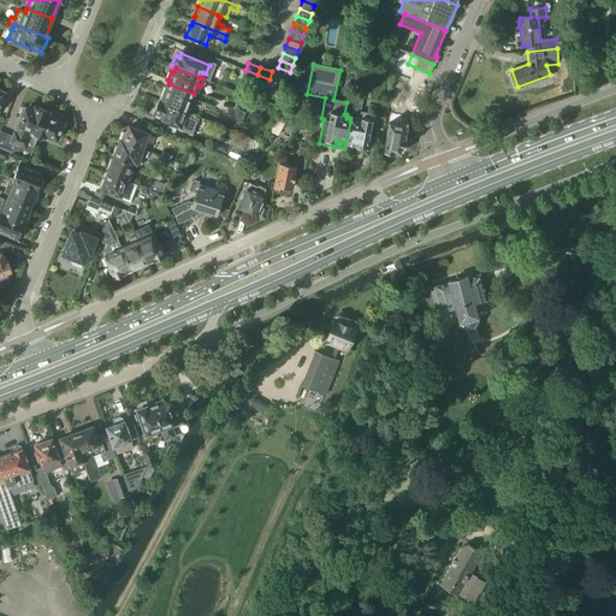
[(277,69),(272,71),(270,80),(285,86),(290,72),(278,67),(277,69)]
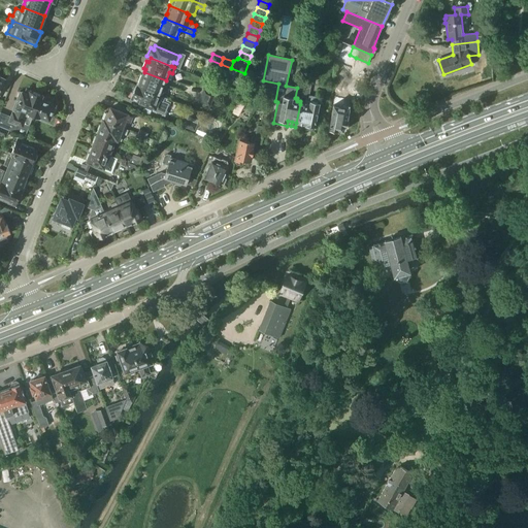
[(207,67),(219,71),(221,64),(210,60),(207,67)]
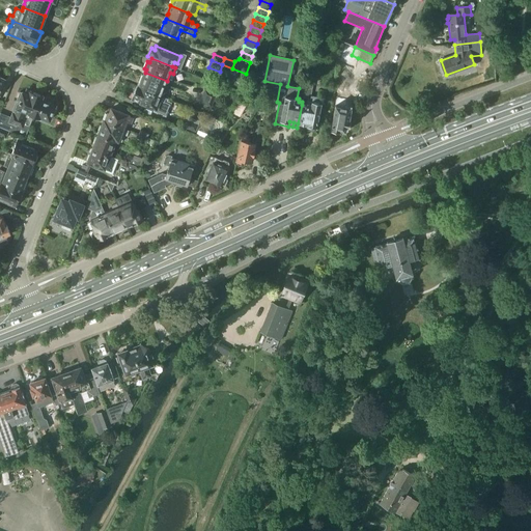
[(145,73),(144,76),(142,75),(139,82),(141,83),(139,87),(161,96),(164,98),(166,91),(163,90),(167,81),(145,73)]
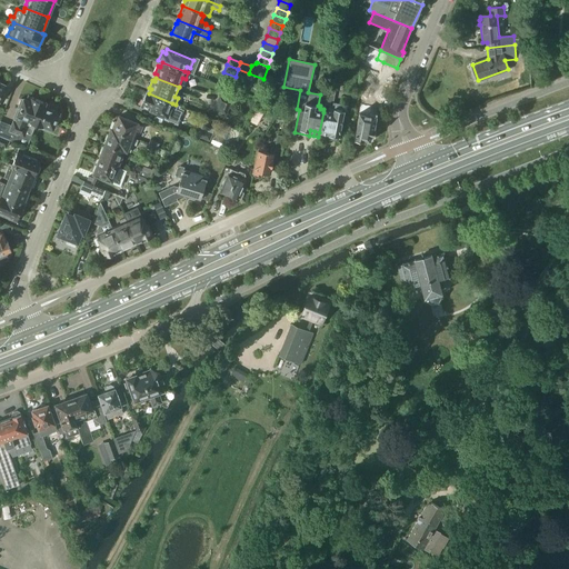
[(319,132),(329,135),(328,139),(338,141),(345,111),(346,111),(347,106),(336,103),(335,109),(331,109),(338,79),(330,78),(325,105),(329,106),(328,113),(323,112),(319,132)]
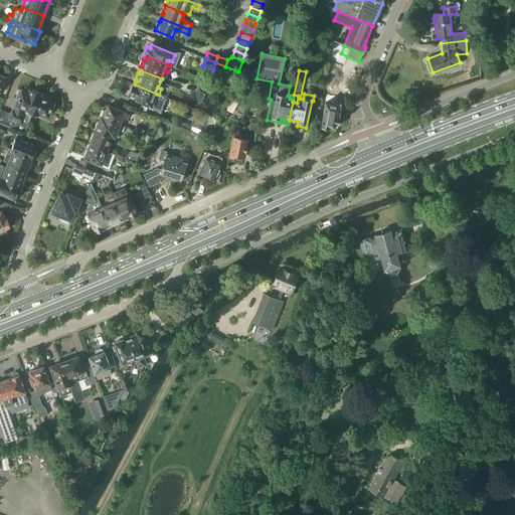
[(153,110),(158,112),(157,113),(161,114),(163,108),(162,108),(164,104),(165,104),(166,100),(163,99),(164,97),(159,95),(156,94),(135,84),(133,83),(128,96),(150,105),(148,109),(153,111),(153,110)]
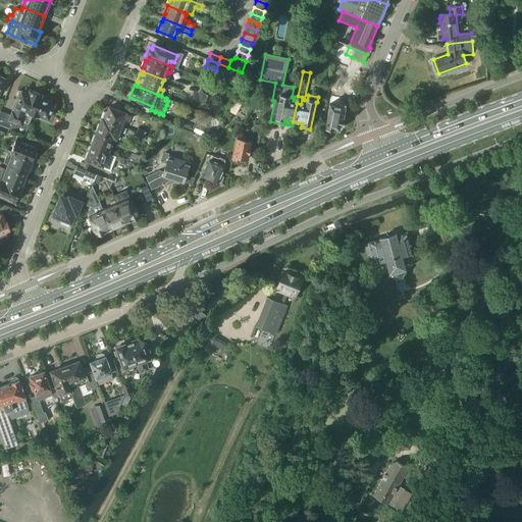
[(0,124),(9,128),(14,131),(17,122),(21,124),(24,116),(23,116),(25,110),(30,110),(29,112),(38,115),(38,114),(48,118),(49,115),(51,116),(55,107),(52,106),(54,103),(44,99),(45,96),(27,88),(24,92),(19,90),(16,99),(19,100),(14,112),(13,112),(11,115),(0,110),(0,124)]
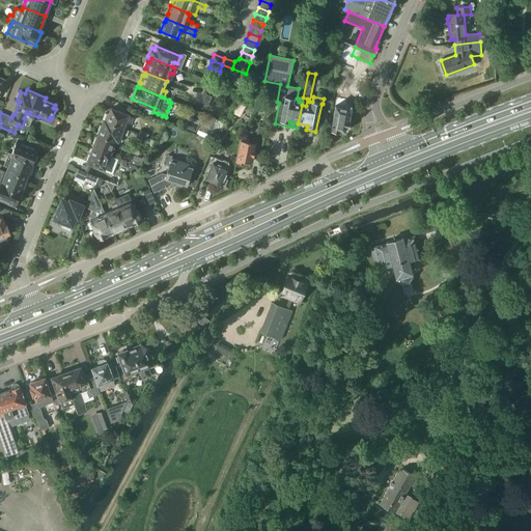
[(202,95),(214,101),(216,93),(204,89),(202,95)]
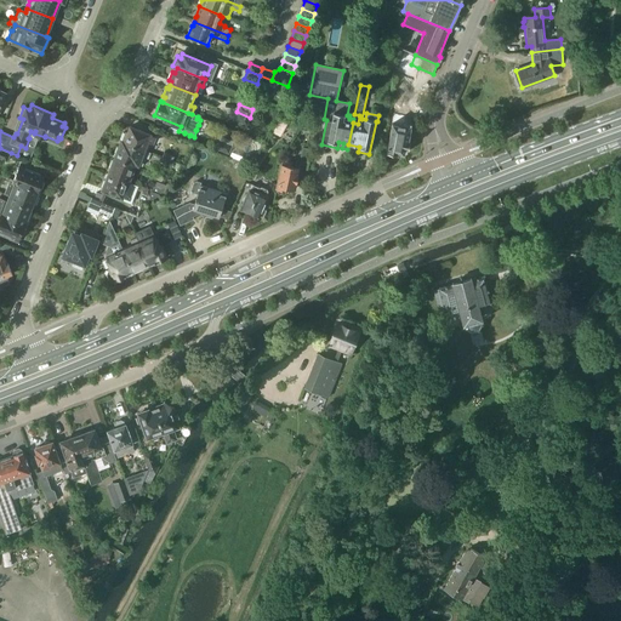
[(250,118),(237,112),(233,120),(246,126),(250,118)]
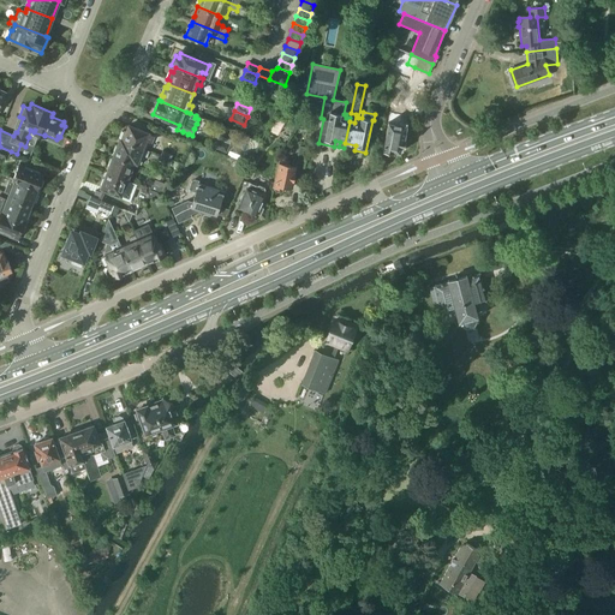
[(278,115),(269,131),(278,136),(286,120),(278,115)]
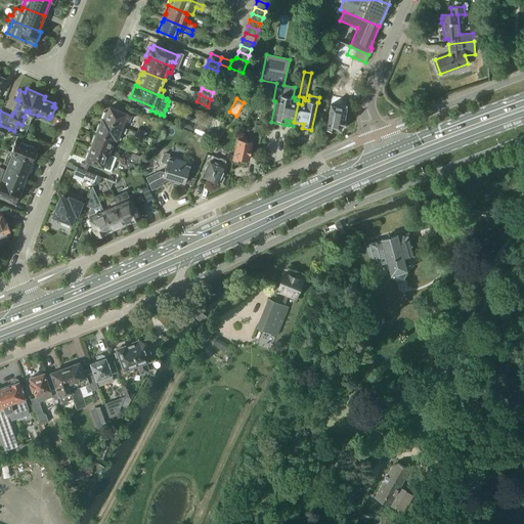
[(340,105),(332,103),(325,132),(335,134),(336,129),(341,130),(342,125),(345,125),(346,120),(344,120),(347,104),(340,103),(340,105)]
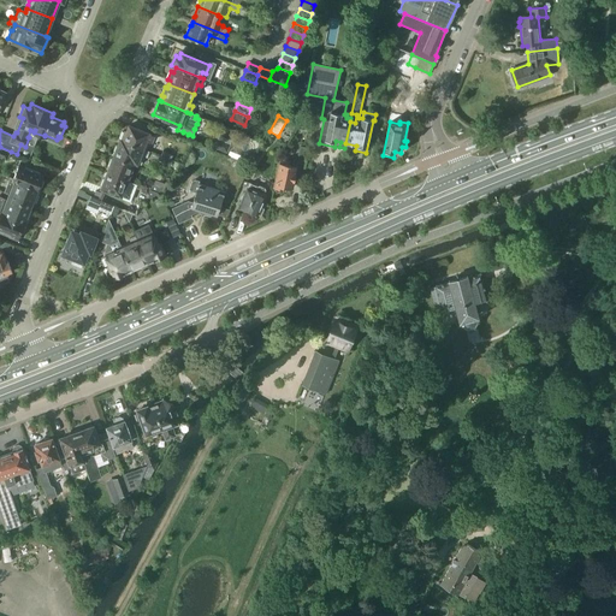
[(124,131),(120,140),(143,148),(146,141),(150,142),(153,135),(129,125),(128,130),(124,131)]
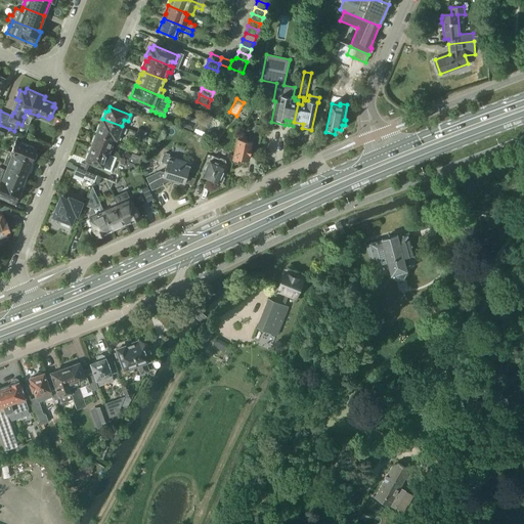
[(106,135),(115,138),(120,140),(123,134),(125,134),(127,129),(121,127),(122,126),(102,119),(100,124),(98,123),(96,130),(98,131),(96,134),(105,138),(106,135)]
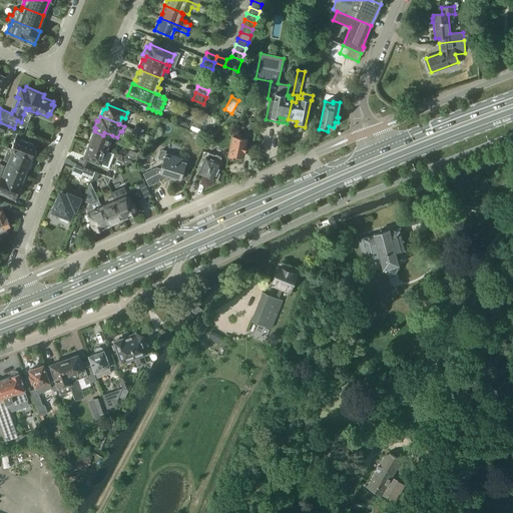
[(189,127),(191,121),(181,116),(178,123),(189,127)]
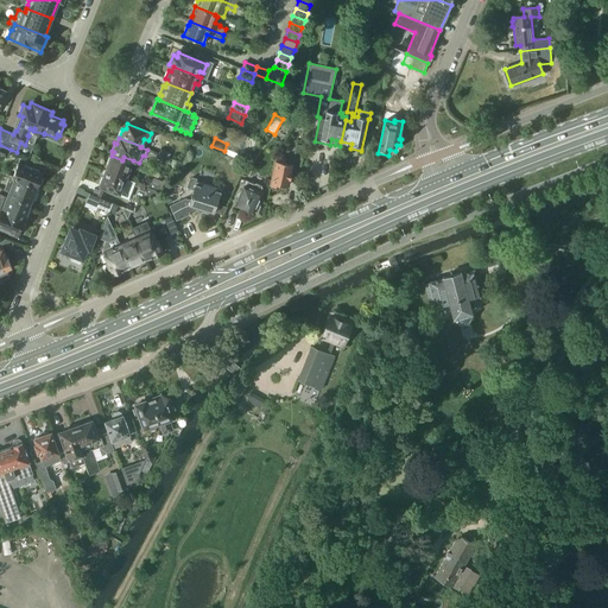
[(0,156),(7,159),(11,150),(0,145),(0,156)]
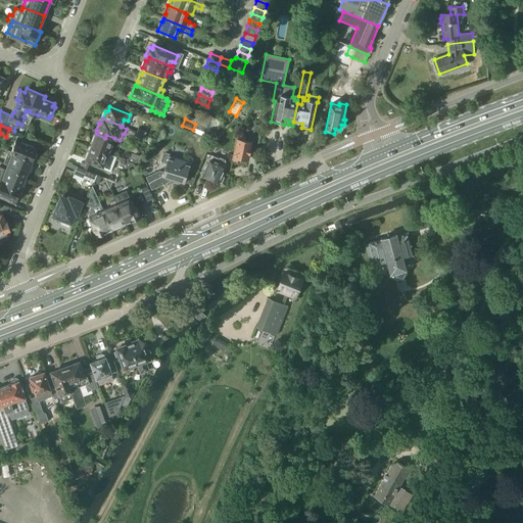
[(195,133),(206,138),(208,134),(197,129),(195,133)]
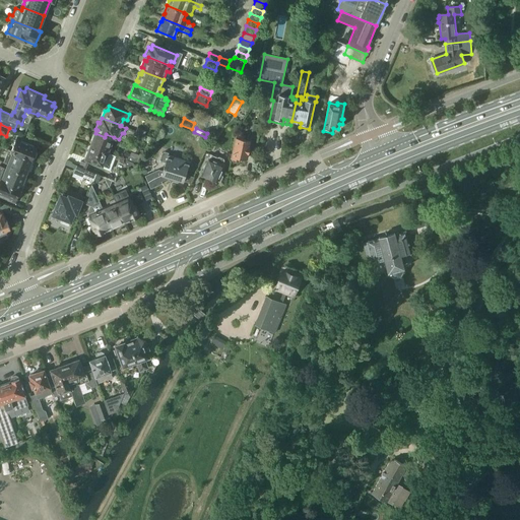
[(205,137),(194,132),(192,138),(203,142),(205,137)]
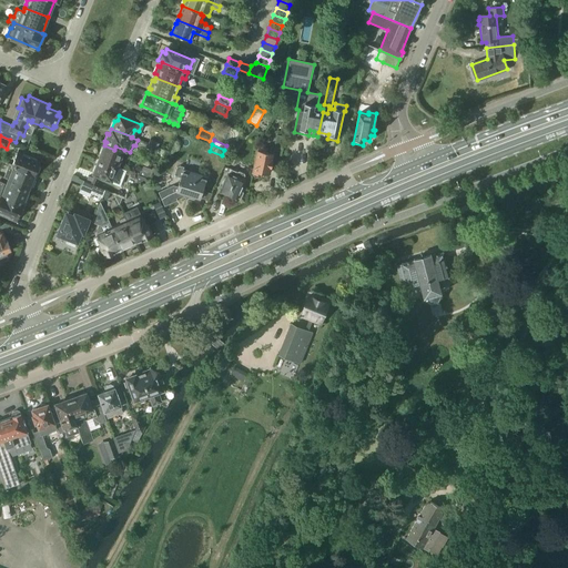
[(99,153),(102,154),(100,160),(120,168),(122,162),(120,161),(124,150),(115,146),(114,150),(104,145),(104,146),(102,146),(99,153)]
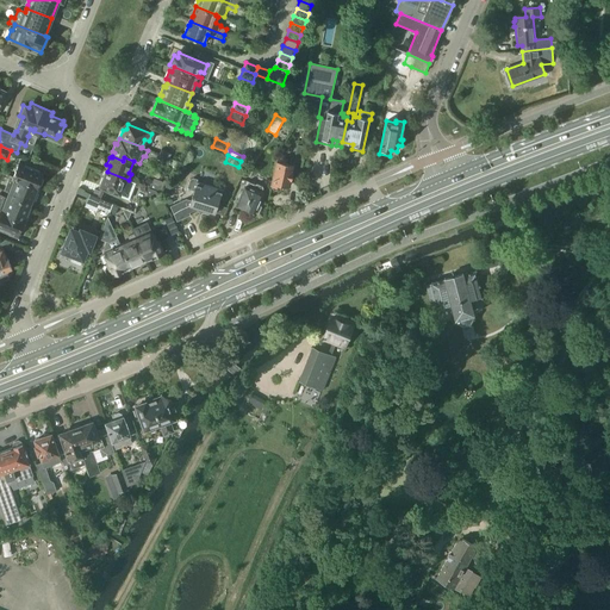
[(277,161),(277,162),(272,186),(282,188),(282,186),(290,187),(291,180),(292,180),(293,173),(293,172),(296,161),(291,160),(291,165),(286,163),(287,160),(279,157),(278,161),(277,161)]
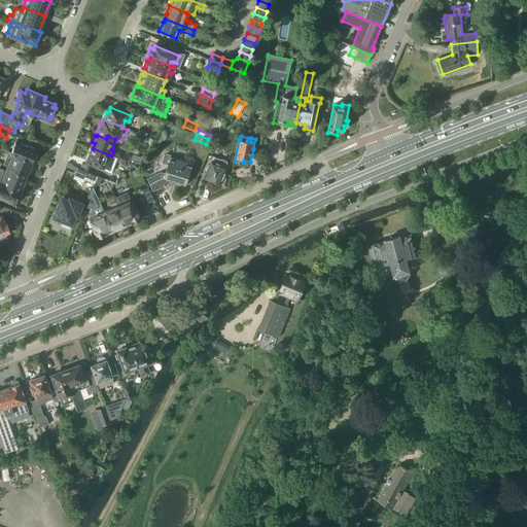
[(16,140),(13,147),(11,146),(9,151),(11,152),(33,161),(38,148),(16,140)]
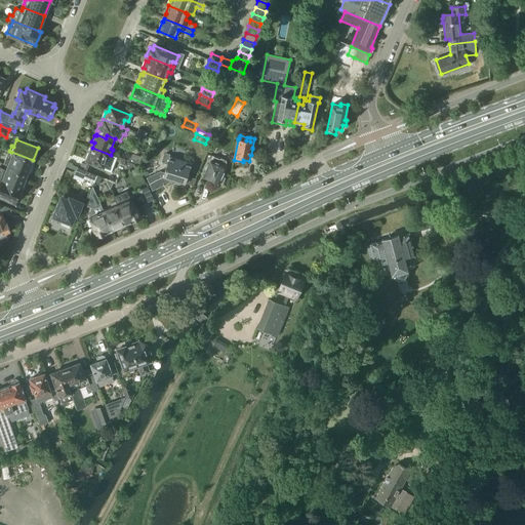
[(86,161),(96,164),(96,166),(103,168),(107,160),(108,160),(111,155),(92,148),(86,161)]
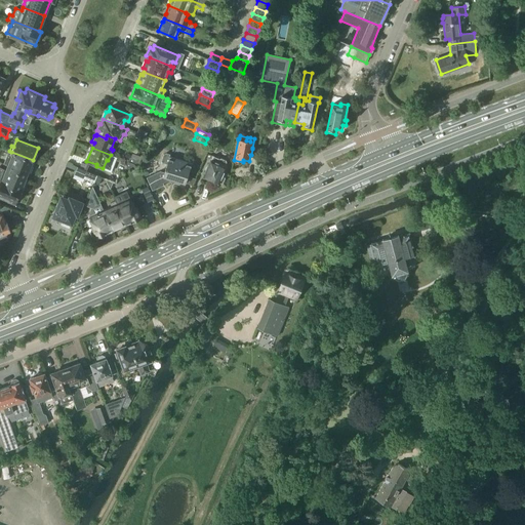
[(9,151),(3,166),(5,167),(27,175),(28,171),(30,172),(33,166),(31,165),(33,160),(11,152),(9,151)]
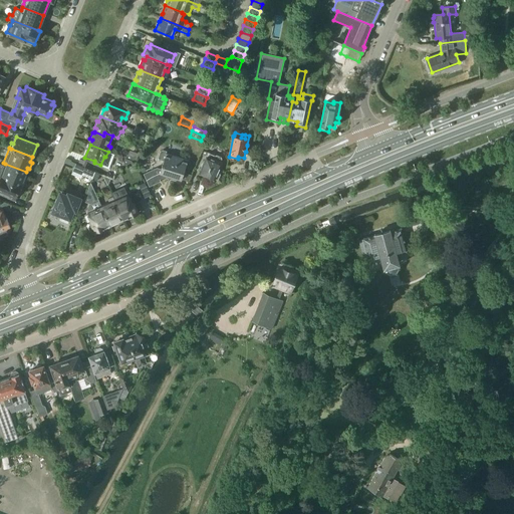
[(118,158),(125,161),(125,159),(141,166),(145,155),(138,153),(138,154),(131,151),(126,152),(125,155),(120,152),(118,158)]
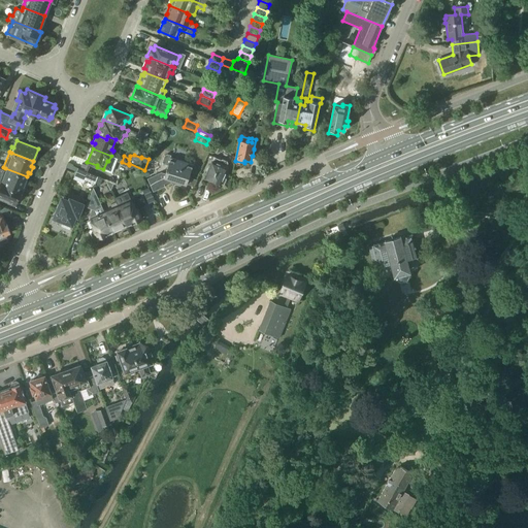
[(166,174),(162,173),(147,179),(153,193),(165,188),(164,185),(172,182),(186,186),(192,165),(170,158),(171,156),(167,155),(165,157),(162,164),(169,166),(166,174)]
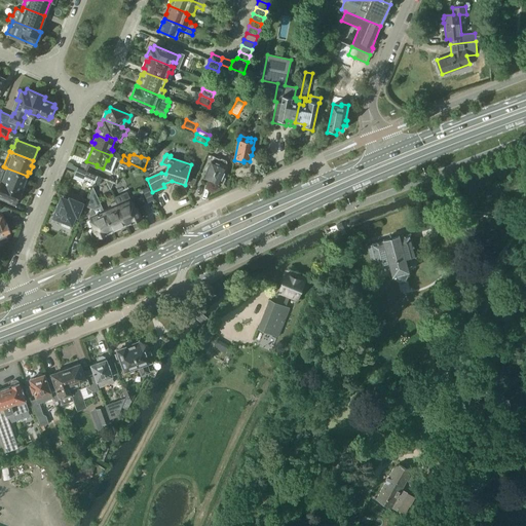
[(204,177),(218,184),(219,183),(221,184),(223,183),(225,179),(225,177),(222,176),(225,167),(227,163),(226,161),(222,159),(219,160),(217,159),(214,158),(212,161),(210,165),(209,165),(205,172),(207,173),(204,177)]
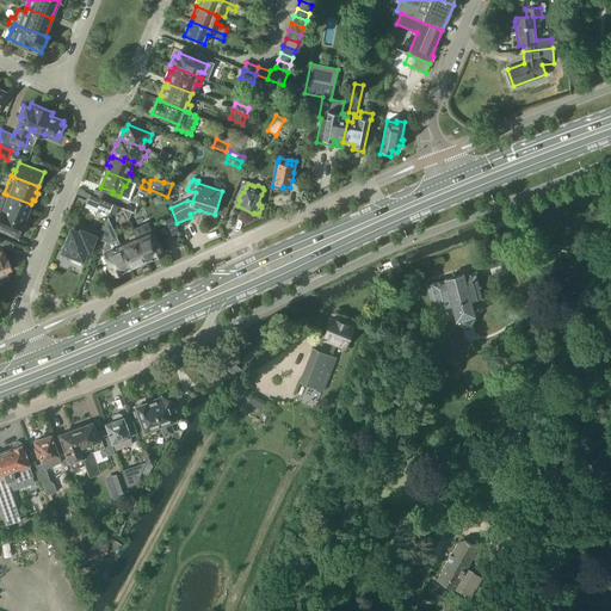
[(0,213),(24,222),(26,216),(29,217),(32,209),(30,208),(31,204),(6,195),(5,198),(0,195),(0,213)]
